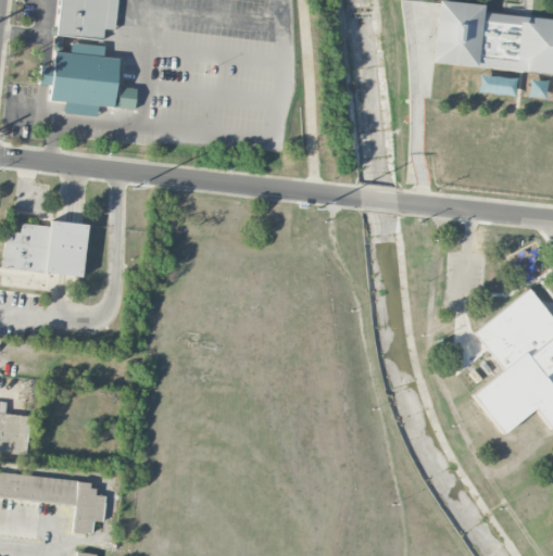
[(120,59),(116,88),(136,90),(134,109),(98,105),(97,116),(65,113),(66,102),(50,100),(51,84),(46,84),(38,83),(39,64),(48,65),(52,65),(53,51),(70,52),(72,36),(57,35),(61,0),(118,0),(116,28),(107,27),(104,58),(120,59)]
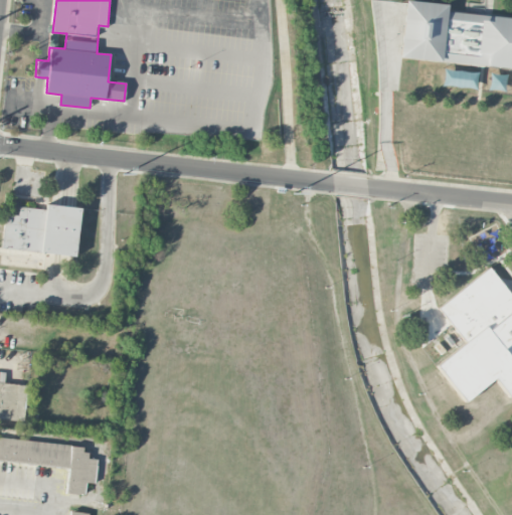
[(423,0),(406,0),(401,54),(511,65),(511,16),(495,14),(495,15),(449,10),(450,3),(423,0)]
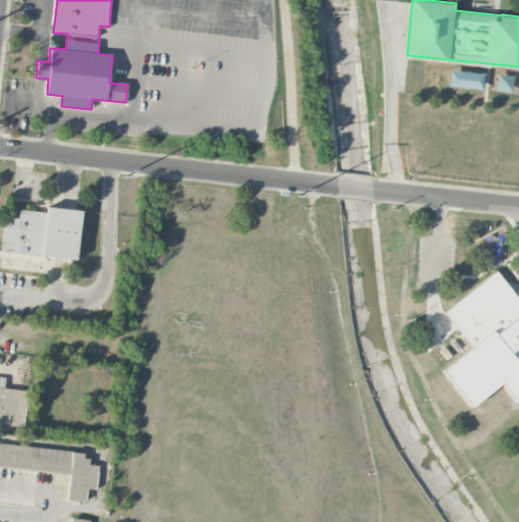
[(84,211),(49,208),(49,212),(21,210),(20,218),(7,217),(4,253),(80,259),(84,211)]
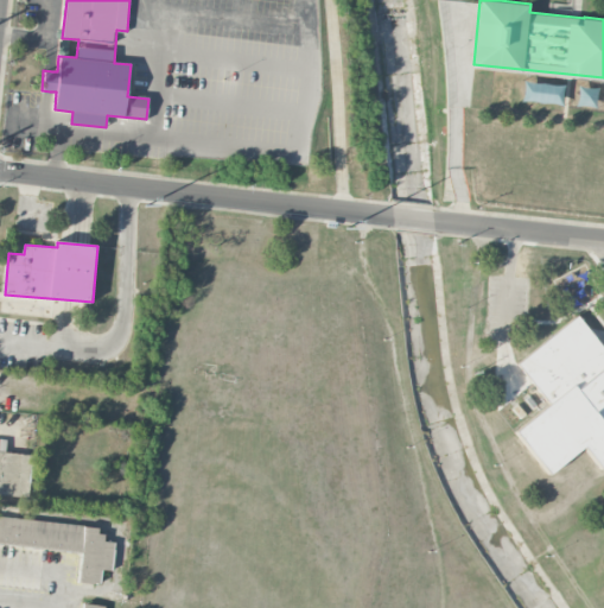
[(582,317),(603,344),(603,474),(585,451),(551,479),(516,432),(550,405),(520,367),(582,317)]
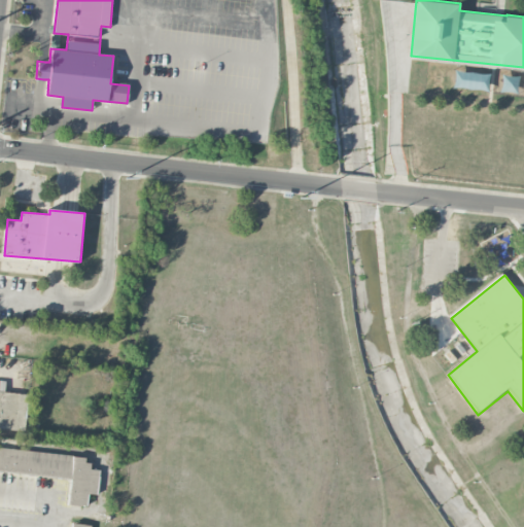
[(0,391),(0,428),(27,431),(30,393),(0,391)]
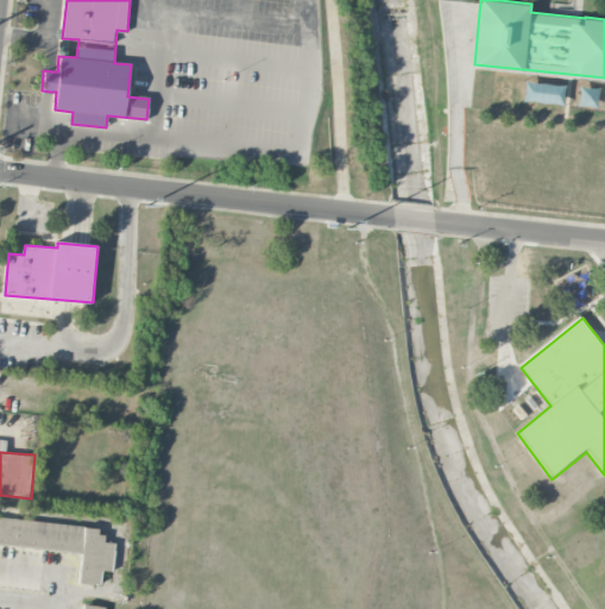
[(0,545),(84,553),(81,583),(102,585),(104,571),(114,572),(118,544),(107,542),(108,529),(0,518),(0,545)]
